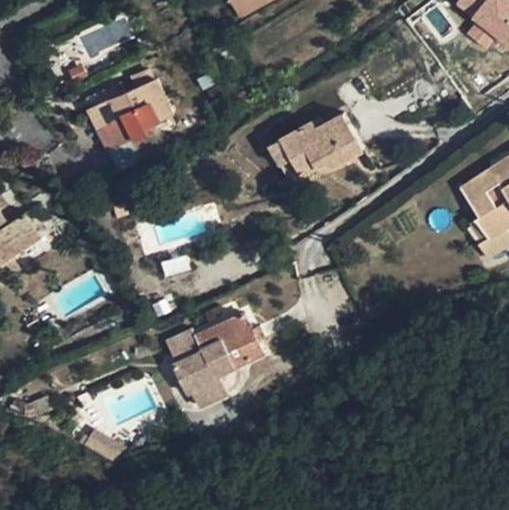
[(227,0),(238,19),(272,0),(227,0)]
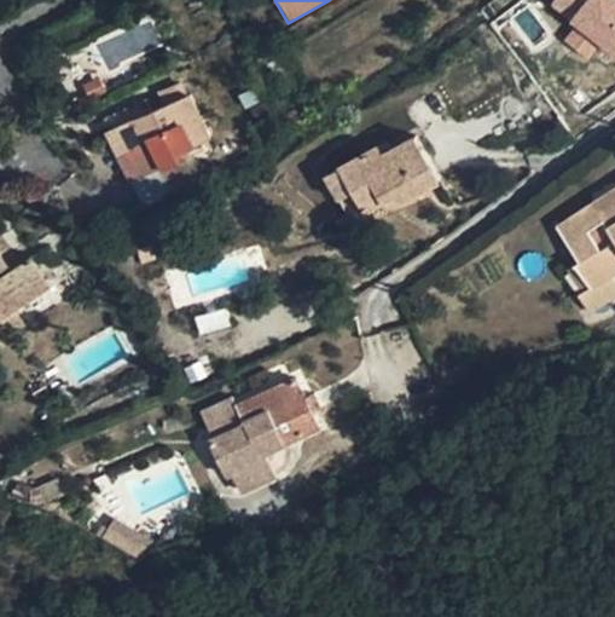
[(614,52),(614,0),(555,0),(552,3),(580,26),(569,39),(590,57),(602,41),(614,52)]
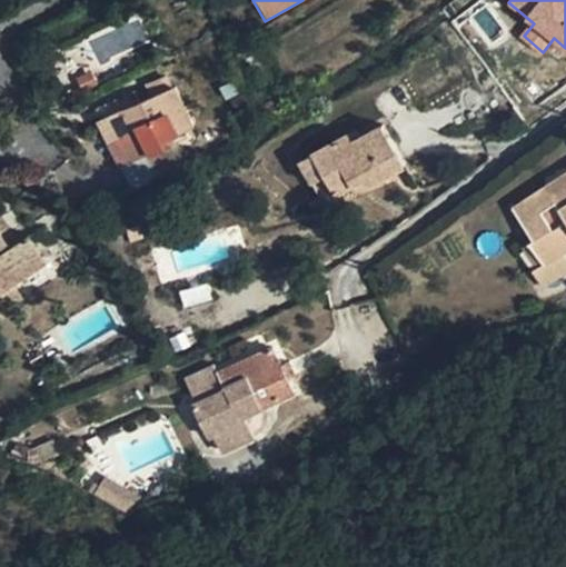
[(119,111),(130,137),(140,160),(162,151),(159,143),(191,128),(174,87),(119,111)]
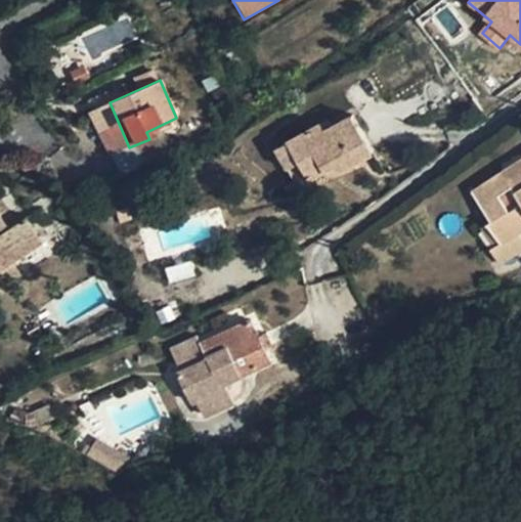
[(120,126),(110,102),(88,112),(97,135),(120,126)]
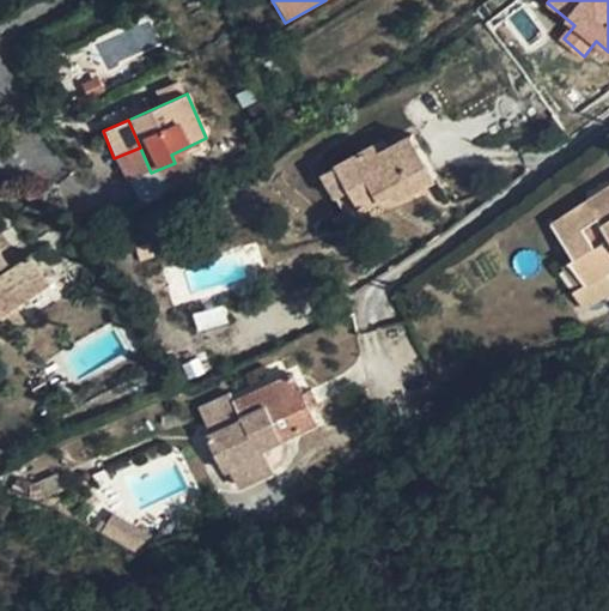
[(359,212),(377,201),(391,193),(395,200),(434,179),(409,135),(385,149),(378,152),(375,144),(334,167),(348,192),(359,212)]
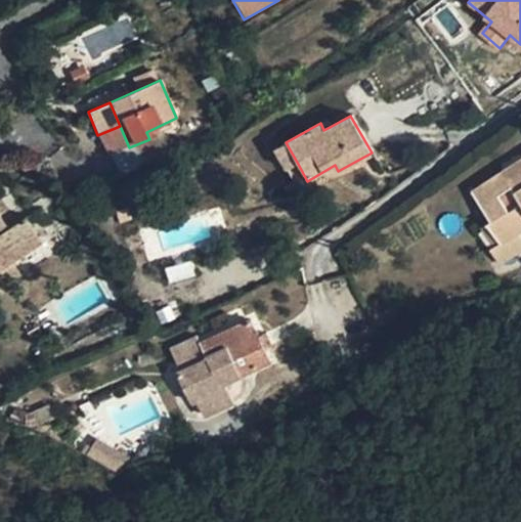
[(323,130),(330,127),(326,119),(320,123),(323,130)]
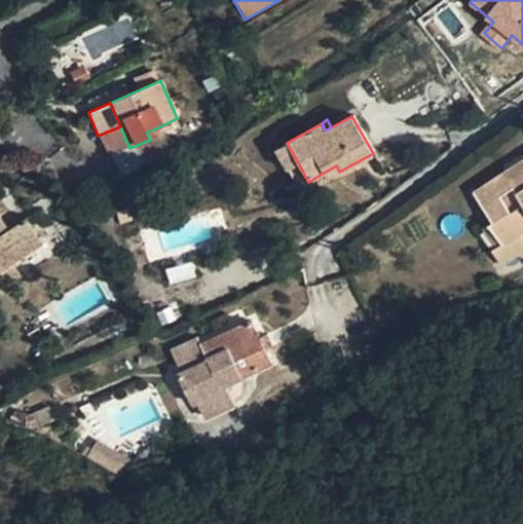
[(299,164),(287,143),(274,150),(287,172),(299,164)]
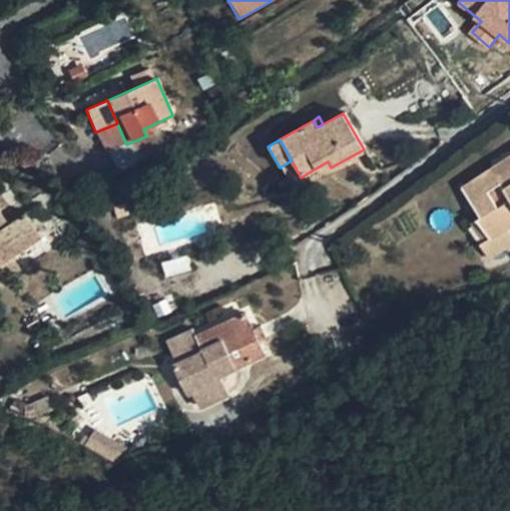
[(509,154),(492,167),(495,171),(497,175),(509,166),(509,154)]
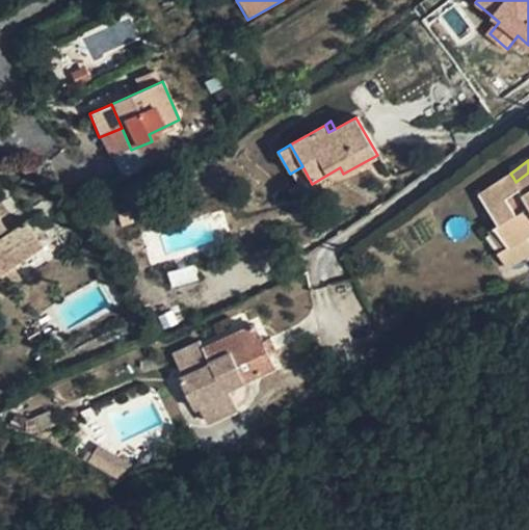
[(302,166),(290,174),(299,191),(312,184),(302,166)]
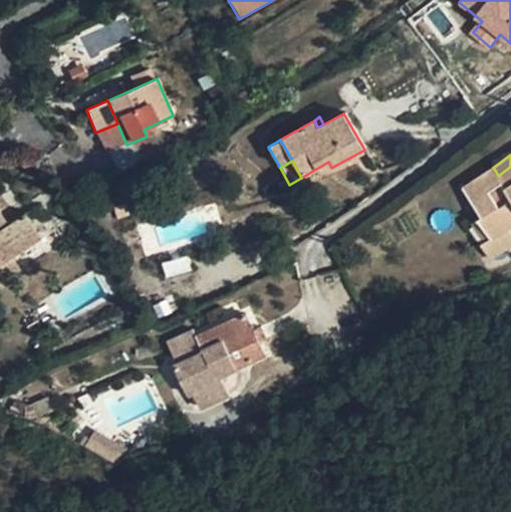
[(328,162),(316,169),(319,175),(331,168),(328,162)]
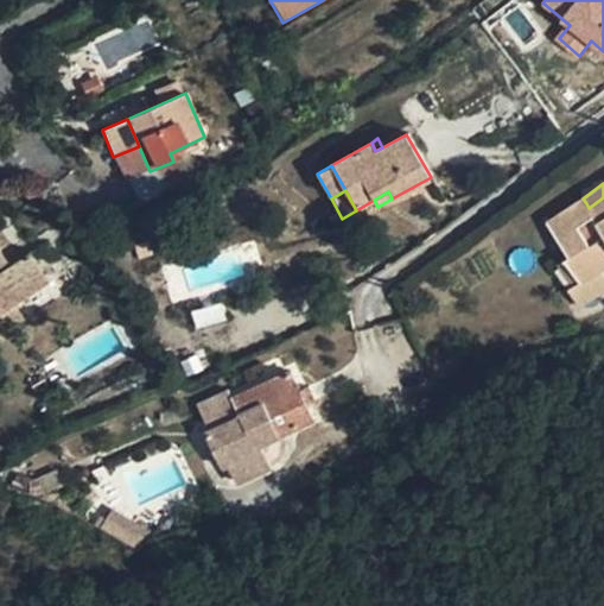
[(577,283),(568,288),(565,291),(577,309),(603,290),(603,277),(599,271),(596,266),(603,260),(603,197),(589,208),(586,203),(547,228),(566,257),(561,260),(577,283)]
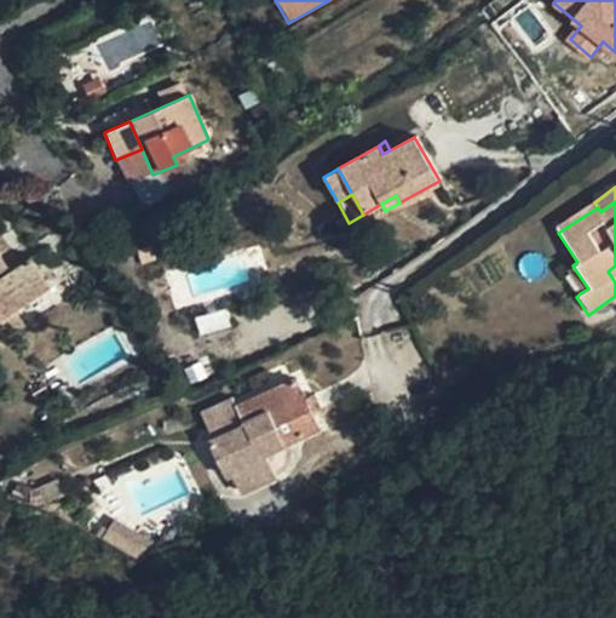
[(558,233),(598,207),(594,202),(554,228),(558,233)]
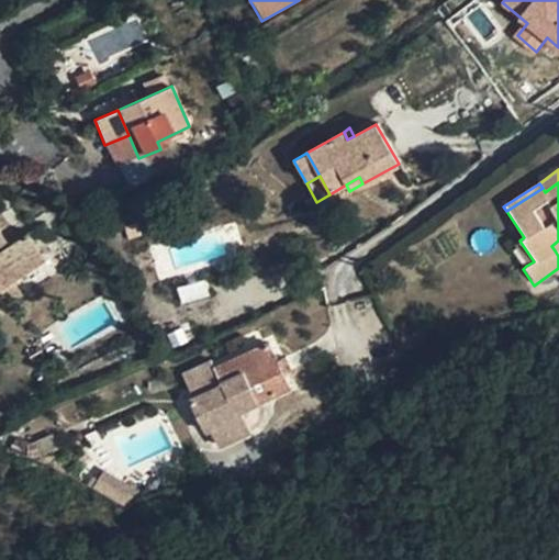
[(0,289),(13,281),(45,262),(26,233),(8,245),(0,233),(0,289)]
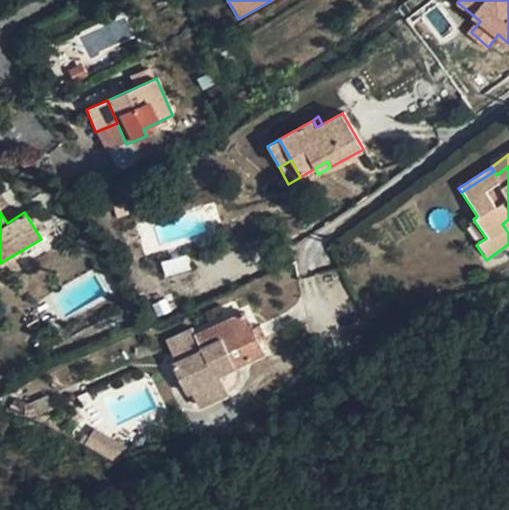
[(486,238),(473,219),(466,224),(479,242),(486,238)]
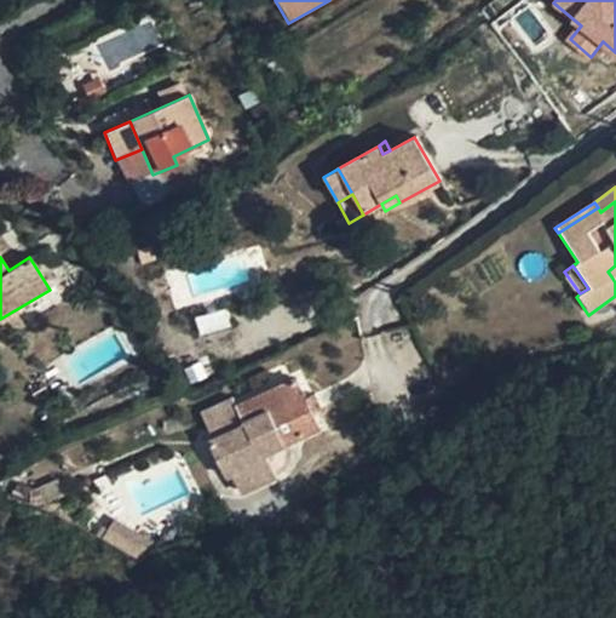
[(0,339),(24,326),(15,310),(0,319),(0,339)]
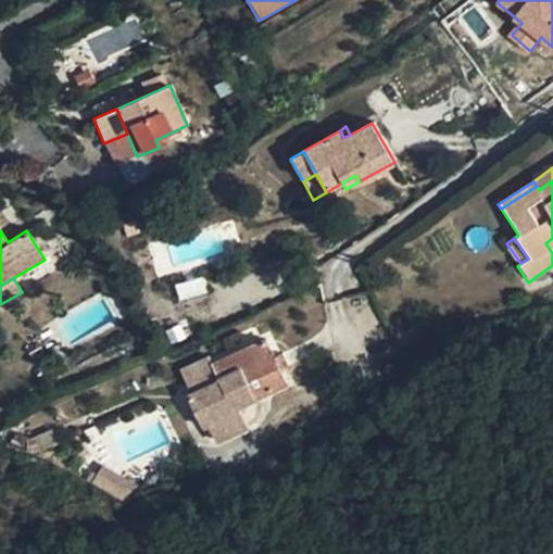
[(280,370),(274,356),(265,338),(211,365),(217,381),(181,399),(197,431),(201,429),(210,445),(241,431),(231,411),(287,385),(280,370)]
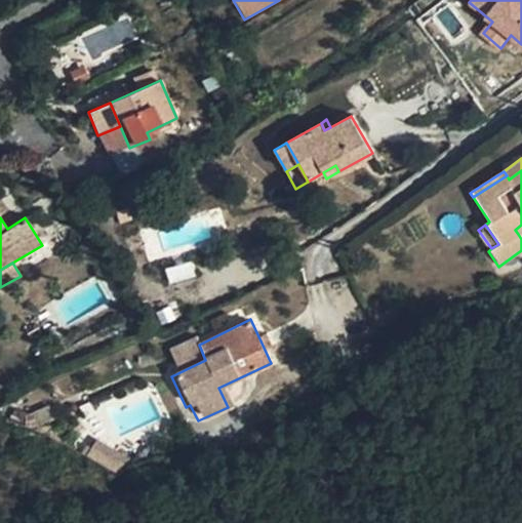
[(258,336),(265,350),(272,347),(267,333),(258,336)]
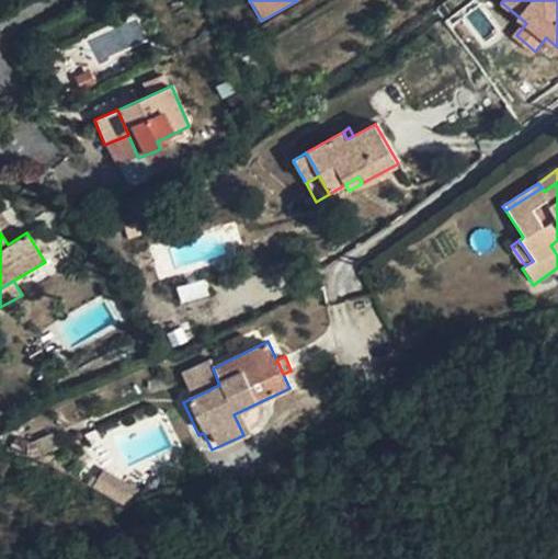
[(98,474),(90,491),(124,506),(132,489),(98,474)]
